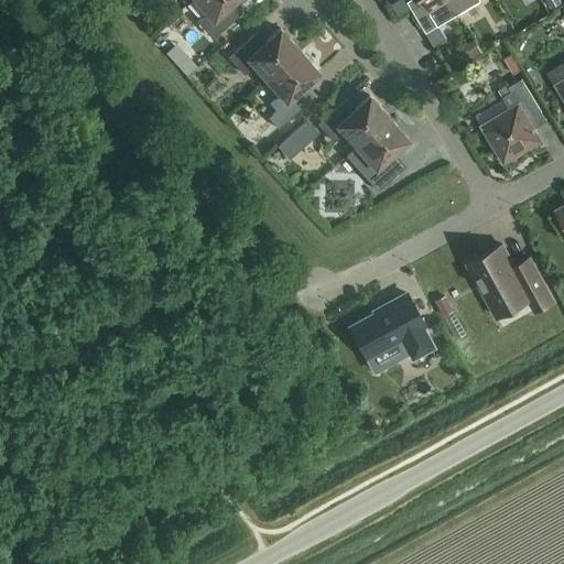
[(195,0),(206,11),(196,20),(212,38),(237,15),(228,6),(234,0),(195,0)]
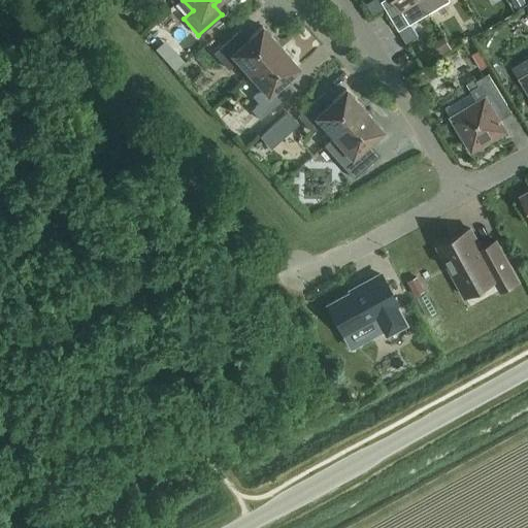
[(410,23),(429,11),(422,0),(395,0),(396,1),(386,8),(405,42),(418,35),(410,23)]
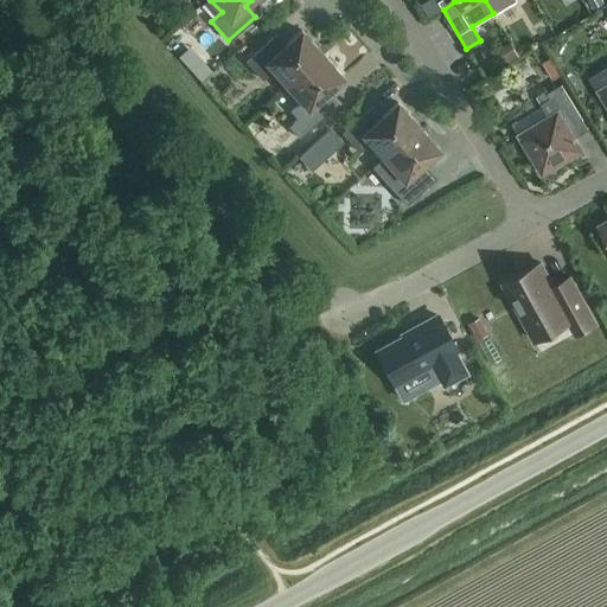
[(485,0),(493,13),(515,0),(485,0)]
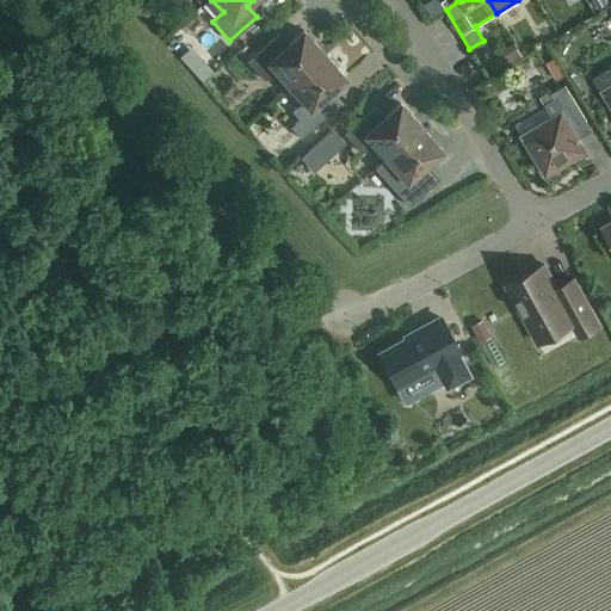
[(289,86),(325,54),(303,30),(283,48),(273,37),(247,61),(264,80),(275,71),(289,86)]
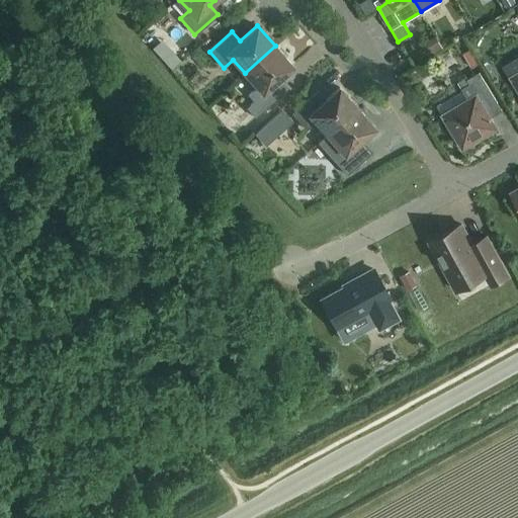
[(275,46),(245,73),(256,85),(247,93),(253,100),(246,107),(255,117),(285,90),(276,81),(293,66),(275,46)]
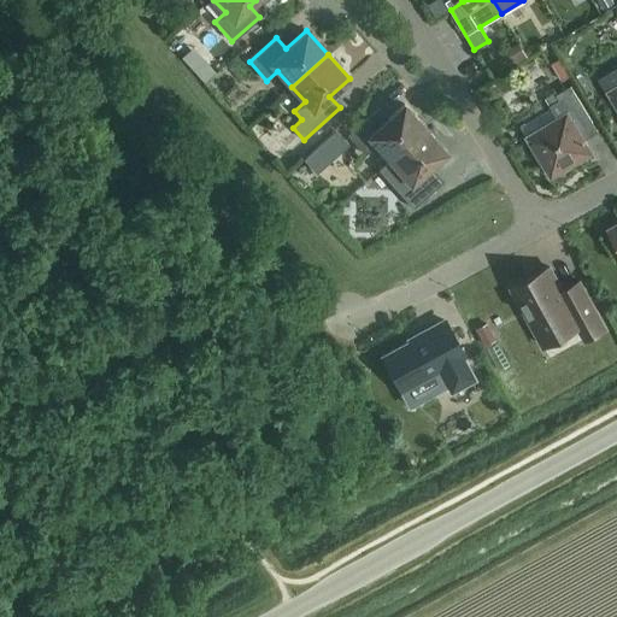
[(562,58),(552,64),(564,84),(574,78),(562,58)]
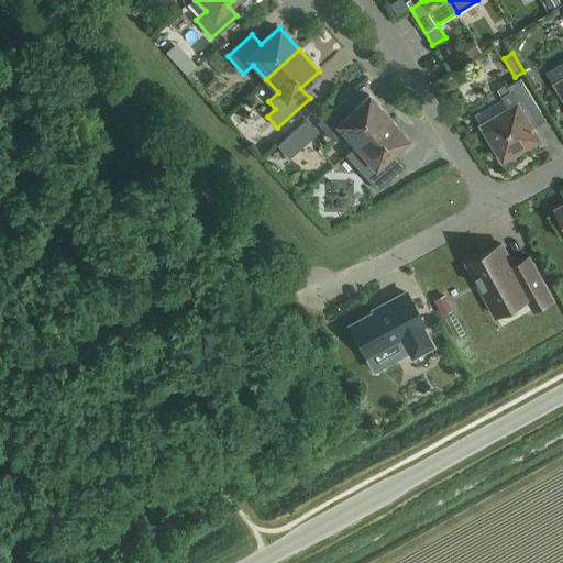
[(479,124),(503,163),(540,140),(528,119),(541,111),(520,78),(507,86),(510,91),(501,96),(508,108),(479,124)]
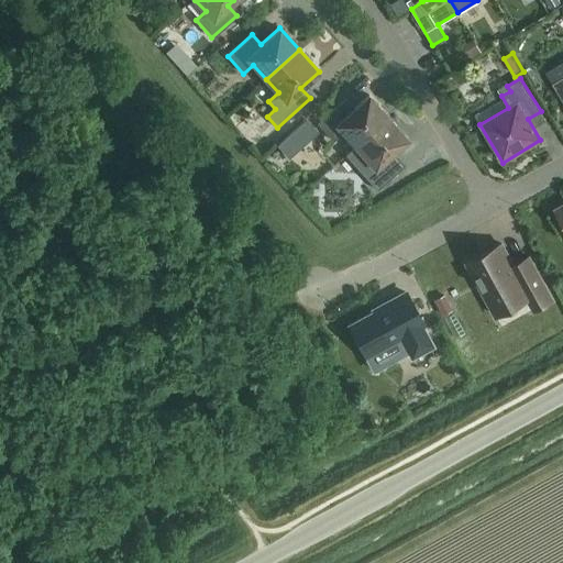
[(342,132),(355,146),(388,117),(368,95),(350,111),(341,101),(317,123),(332,141),(342,132)]
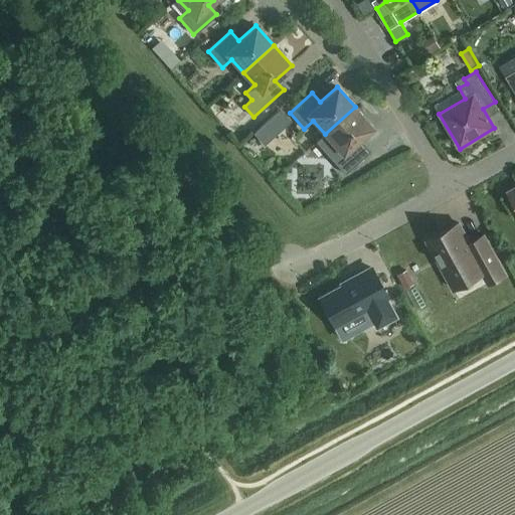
[(373,127),(355,107),(325,134),(336,146),(327,154),(344,173),(367,153),(356,142),(373,127)]
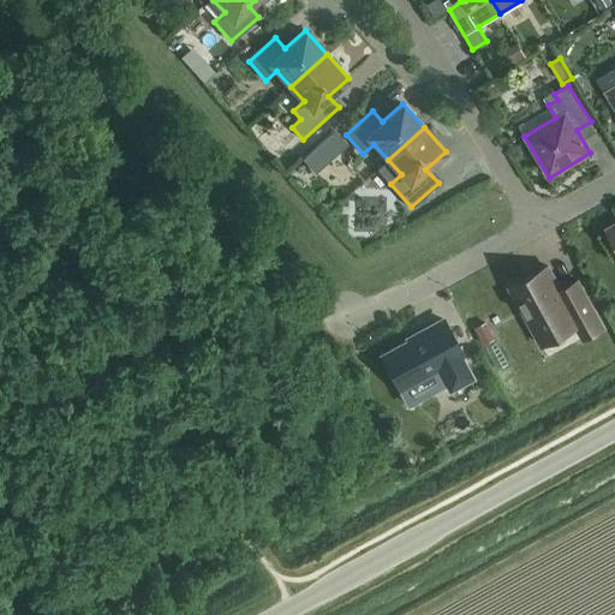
[(603,327),(578,280),(561,290),(548,266),(509,287),(542,345),(577,324),(583,338),(603,327)]
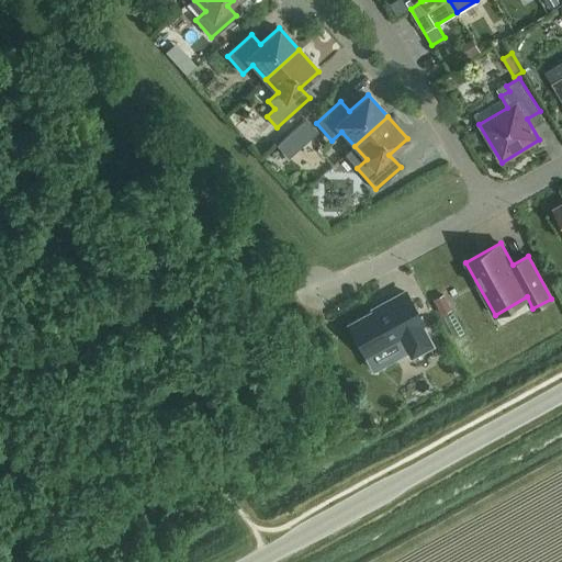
[(422,324),(405,294),(389,303),(388,301),(372,310),(373,311),(348,325),(366,356),(400,336),(411,356),(431,345),(420,325),(422,324)]
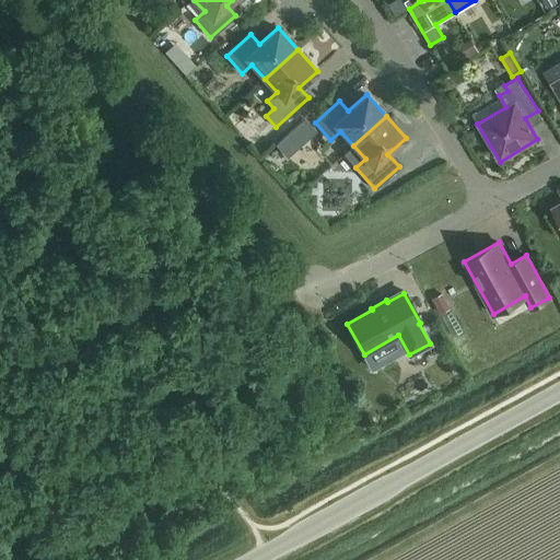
[(420,361),(427,372),(442,363),(435,352),(420,361)]
